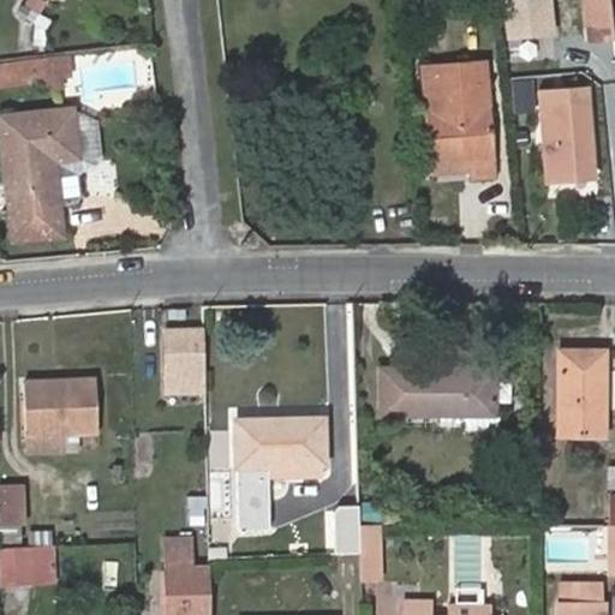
[(554,35),(550,0),(506,0),(509,40),(554,35)]
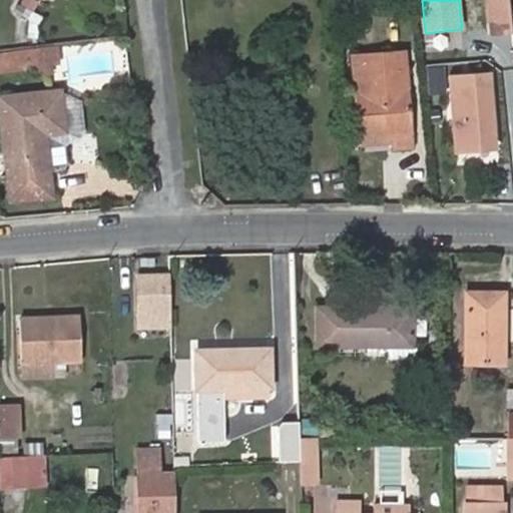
[(512,40),(511,17),(508,0),(485,0),(488,23),(472,25),(476,56),(512,52),(512,40)]
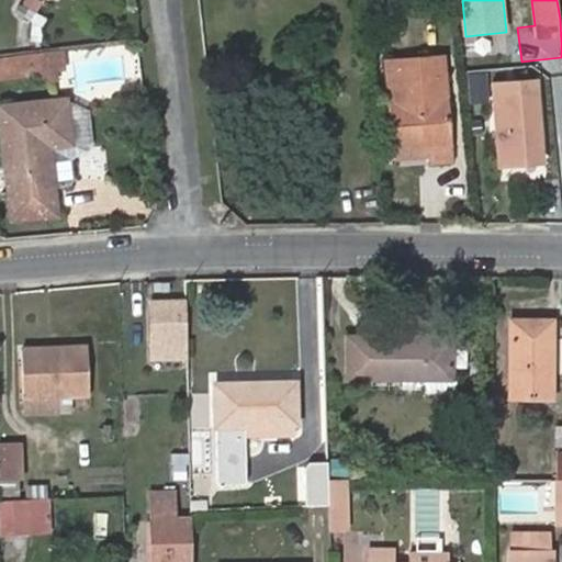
[(32,12),(27,37),(41,40),(45,14),(32,12)]
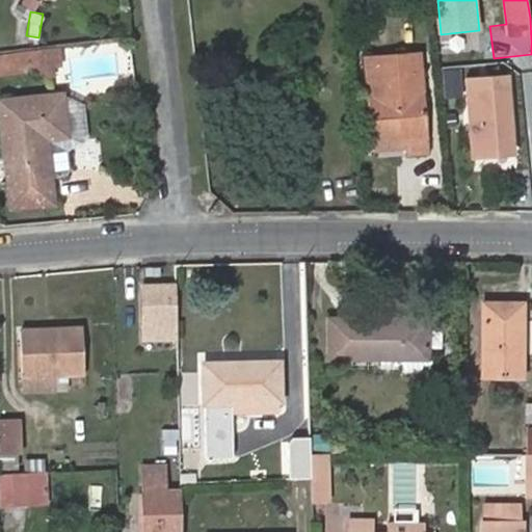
[(53,45),(0,51),(0,67),(1,71),(55,63),(53,45)]
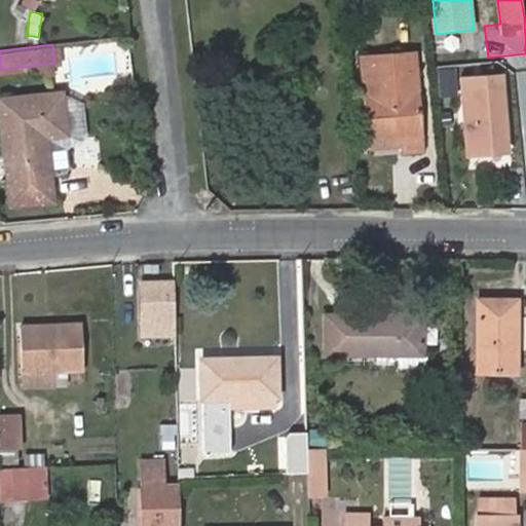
[(396,71),(364,73),(370,141),(402,139),(403,151),(423,150),(415,50),(393,52),(396,71)]
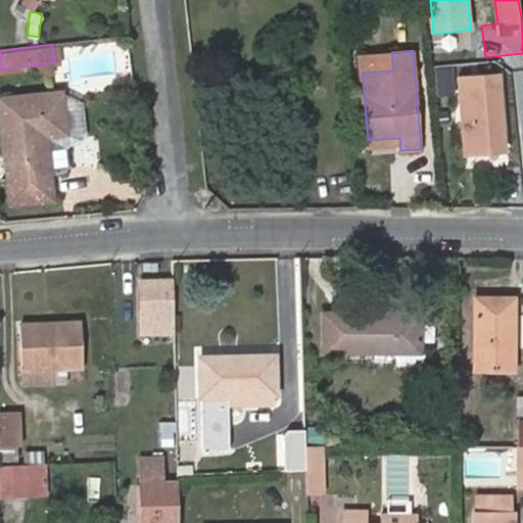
[(361,54),(362,73),(393,70),(391,52),(361,54)]
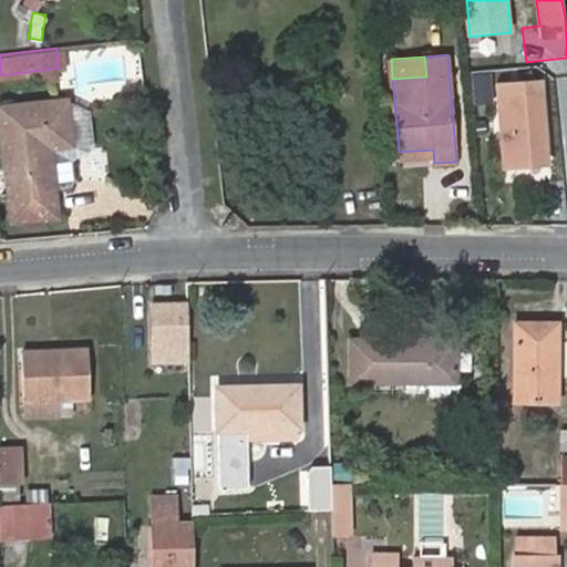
[(505,165),(548,162),(542,93),(498,96),(505,165)]
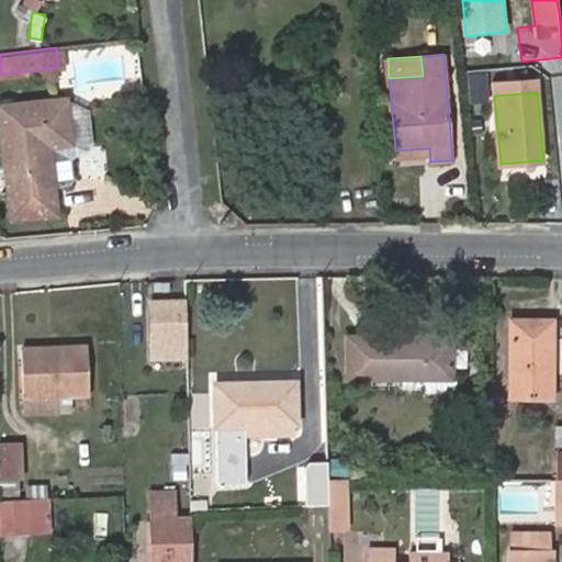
[(0,113),(11,217),(56,214),(54,193),(49,146),(72,144),(66,98),(0,105),(0,113)]
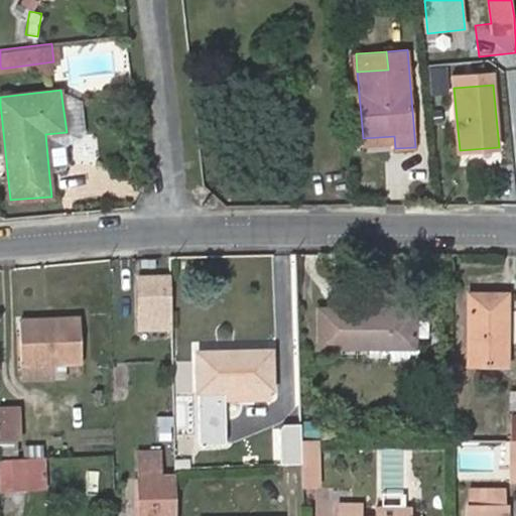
[(84,104),(60,90),(67,132),(45,134),(49,177),(62,176),(59,147),(88,144),(84,104)]
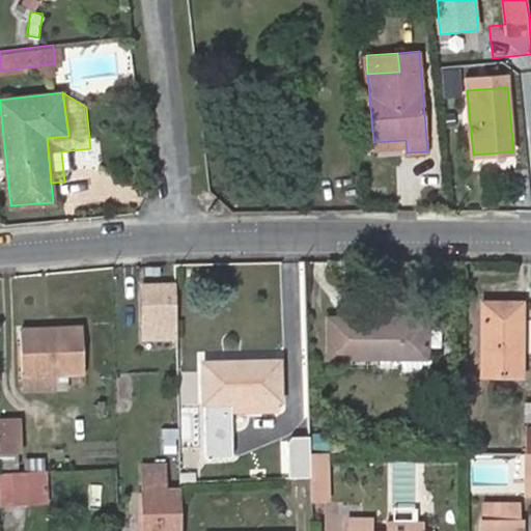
[(175,283),(144,284),(145,338),(177,337),(176,320),(175,283)]
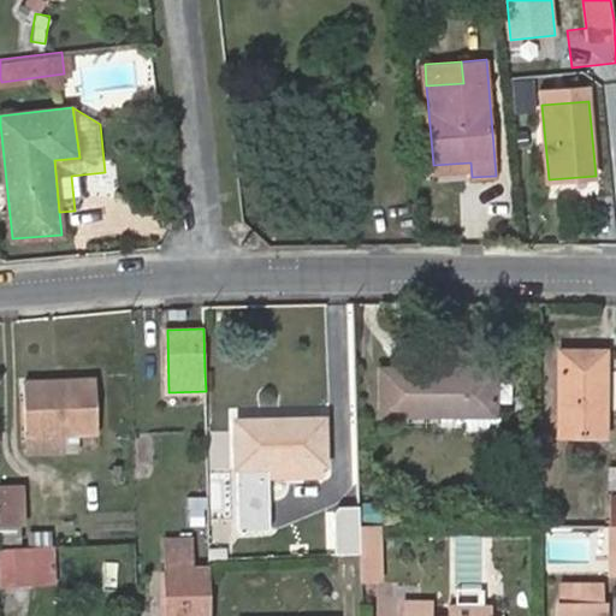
[(562,433),(608,432),(608,350),(562,350),(562,433)]
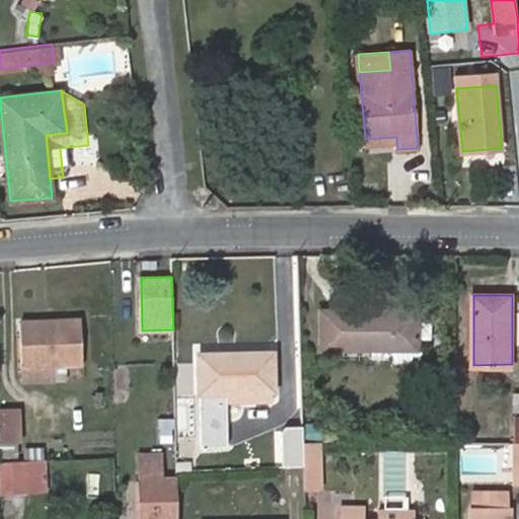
[(321,311),(320,348),(416,348),(417,311),(321,311)]
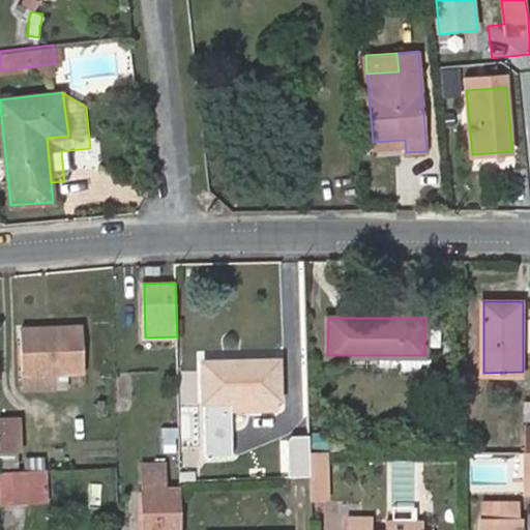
[(24,375),(54,373),(83,372),(81,326),(22,329),(24,375)]
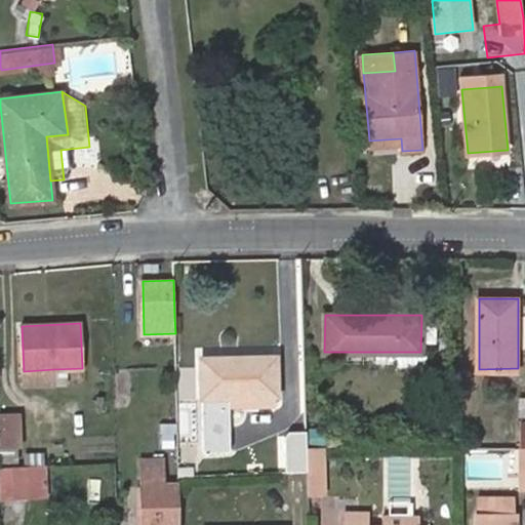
[(228,448),(228,405),(274,404),(274,396),(278,396),(277,356),(200,358),(201,397),(206,397),(206,449),(228,448)]
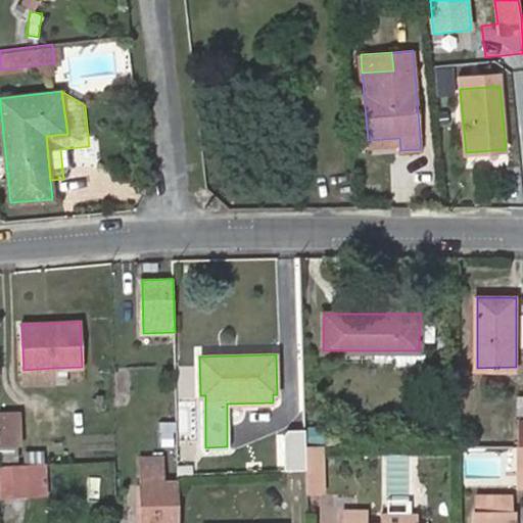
[(54,385),(53,368),(24,370),(24,386),(54,385)]
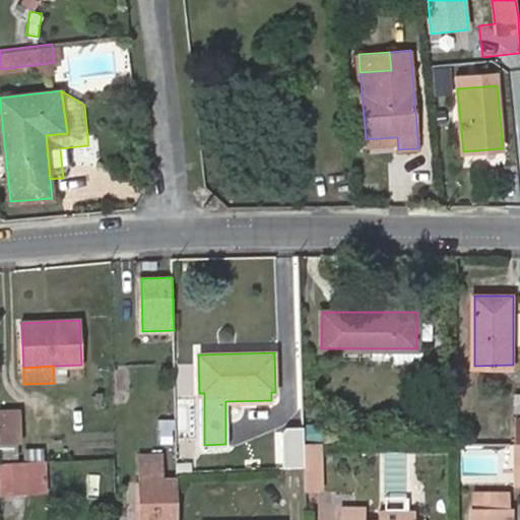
[(0,410),(0,436),(0,442),(20,441),(18,410),(0,410)]
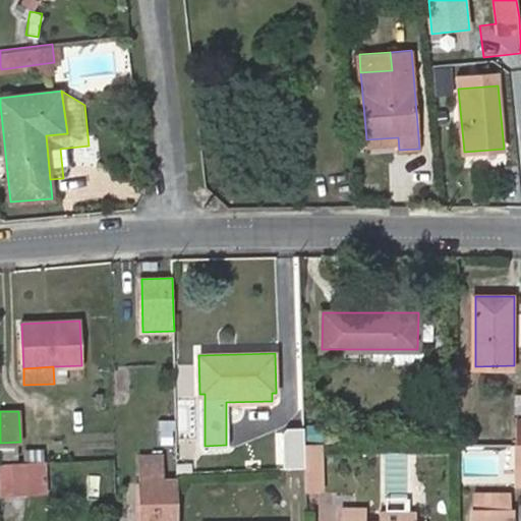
[(173,419),(157,419),(157,440),(173,440),(173,419)]
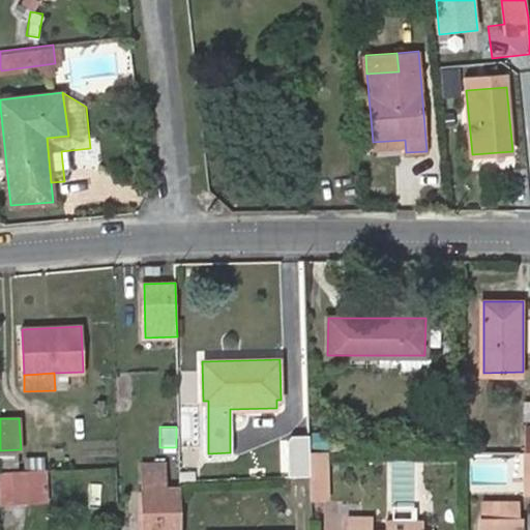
[(283,447),(283,475),(289,475),(290,475),(311,475),(310,450),(310,447),(283,447)]
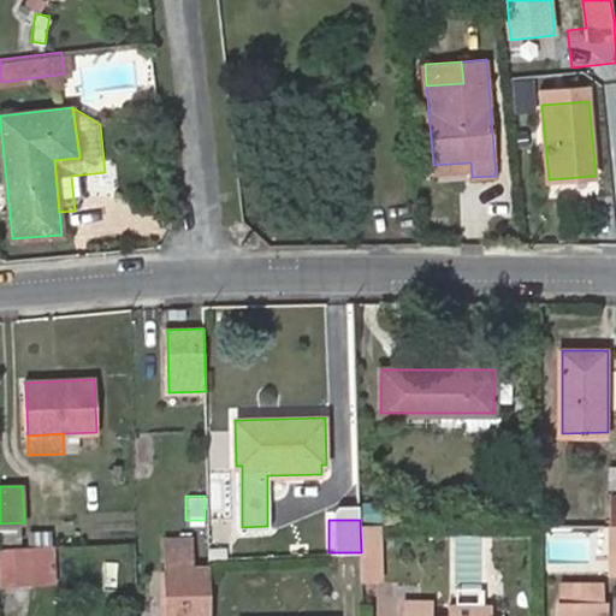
[(378,523),(360,523),(361,552),(361,561),(361,566),(362,579),(378,579),(378,523)]
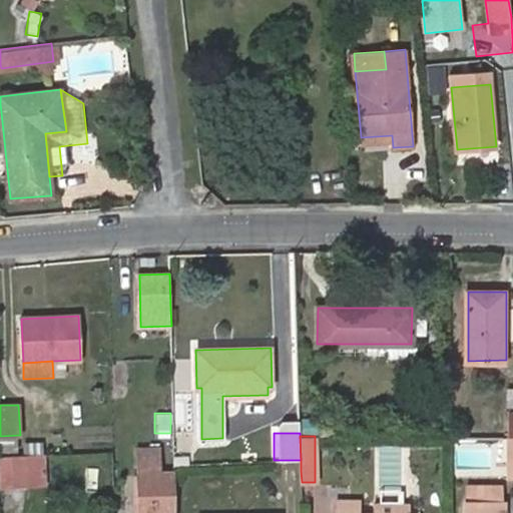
[(140,512),(174,512),(174,472),(160,472),(160,449),(139,449),(140,512)]
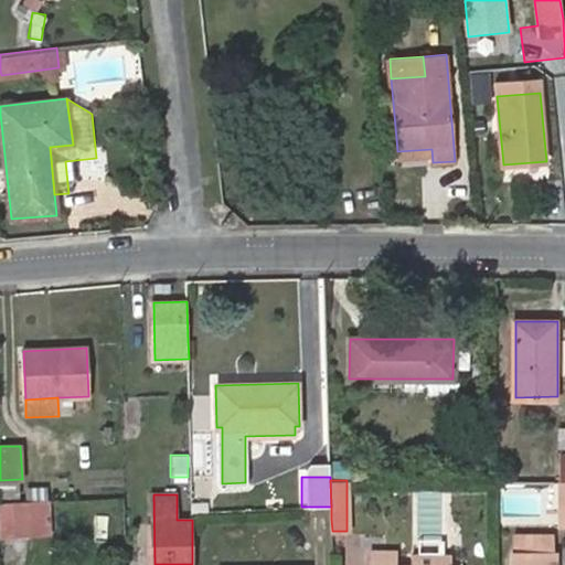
[(46,500),(0,501),(0,516),(1,536),(48,535),(46,500)]
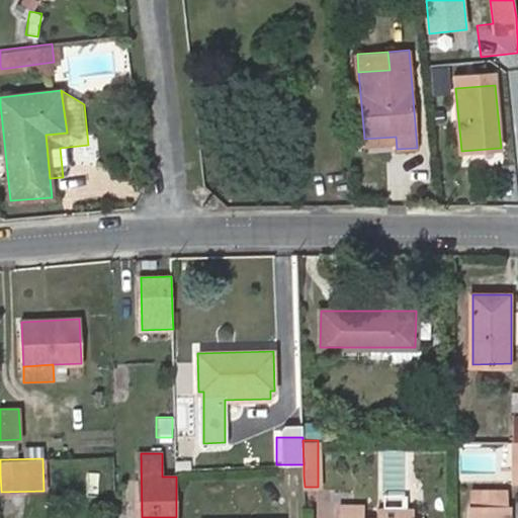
[(283,464),(284,477),(304,476),(304,471),(304,464),(283,464)]
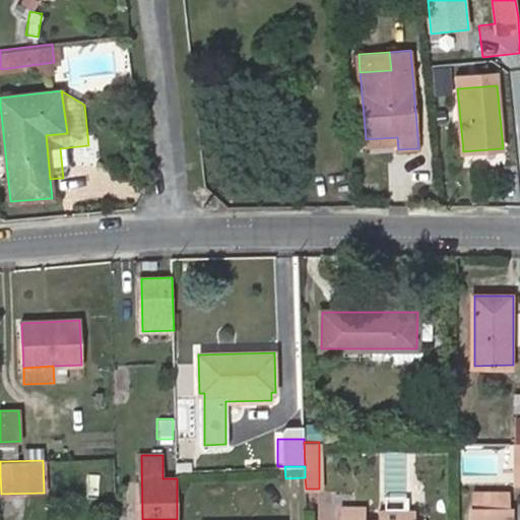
[(337,519),(416,519),(416,511),(381,511),(380,519),(362,519),(363,507),(337,508),(337,519)]
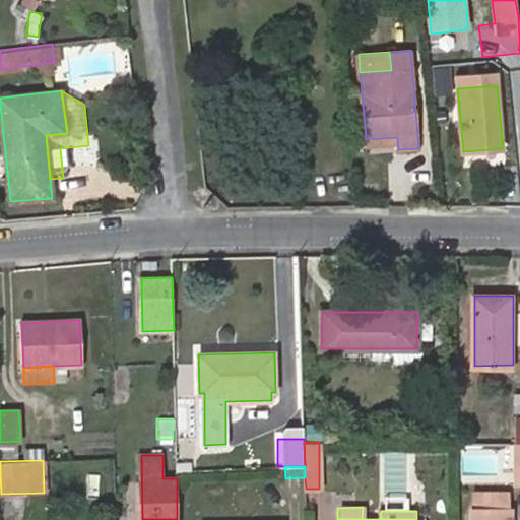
[(512,519),(513,508),(471,507),(471,519),(512,519)]
